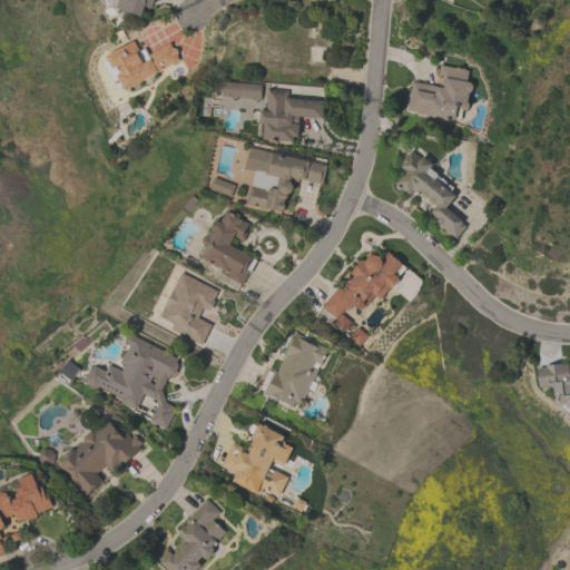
[(145,7),(150,8),(153,0),(114,0),(112,6),(114,8),(123,11),(124,11),(139,16),(141,15),(145,7)]
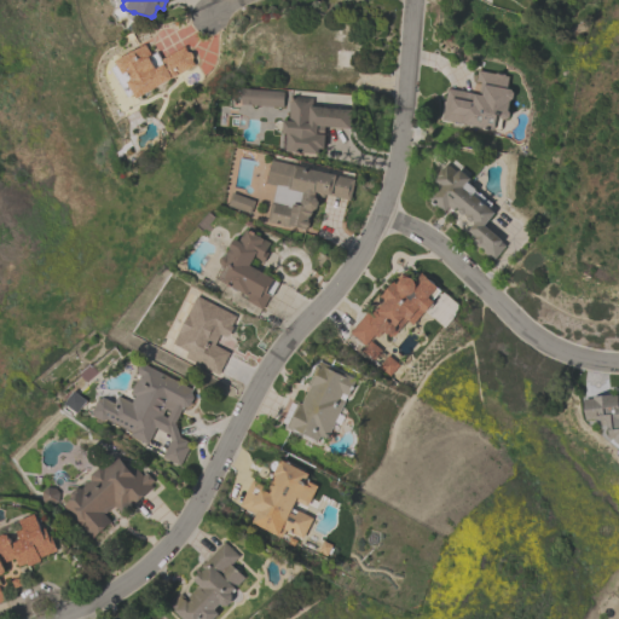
[(184,46),(161,61),(156,53),(151,56),(145,45),(115,62),(117,65),(111,69),(128,97),(133,94),(137,99),(172,79),(172,77),(185,69),(187,70),(194,67),(194,64),(191,61),(194,56),(191,53),(187,52),(184,46)]
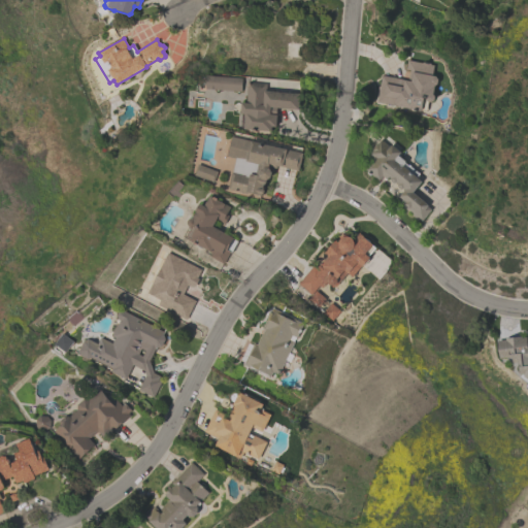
[(382,75),(408,81),(410,73),(405,72),(408,60),(423,63),(423,62),(425,63),(426,62),(429,63),(429,64),(431,64),(431,65),(434,66),(432,76),(436,77),(439,79),(438,84),(434,86),(433,94),(435,97),(434,101),(431,102),(428,102),(426,111),(422,110),(421,111),(376,101),(382,75)]
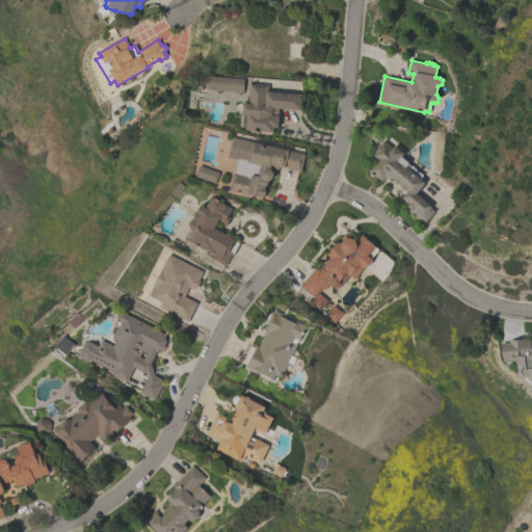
[(208,76),(244,79),(243,92),(207,89),(208,76)]
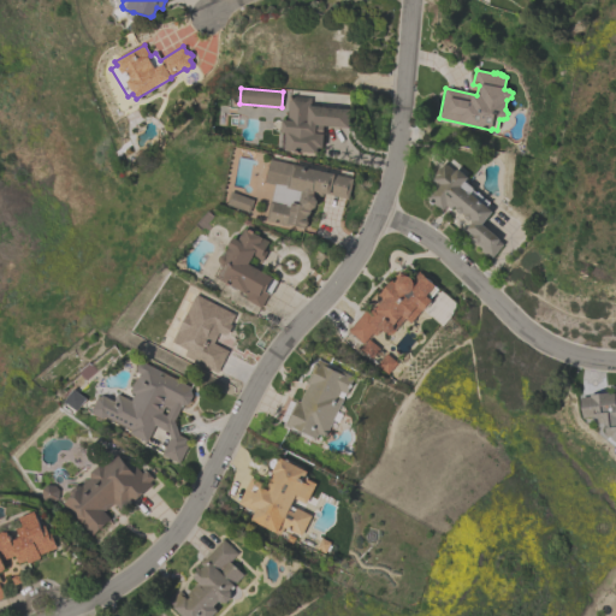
[(318,153),(318,148),(323,148),(324,135),(315,134),(317,131),(323,132),(324,126),(349,129),(350,111),(312,106),(312,99),(290,98),(286,120),(282,120),(280,134),(283,134),(282,148),(285,149),(285,152),(318,153)]
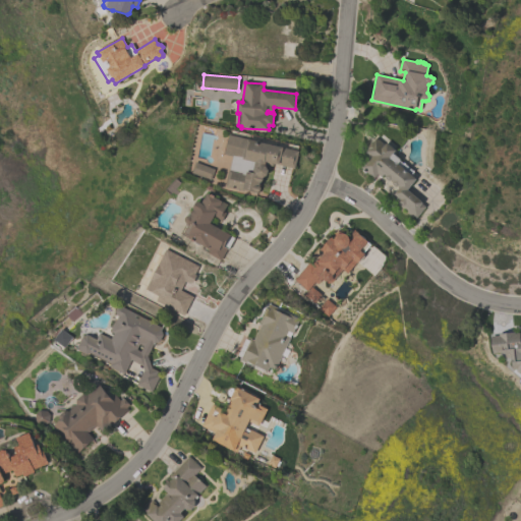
[(266,164),(266,167),(269,172),(268,176),(264,178),(261,191),(258,192),(257,194),(225,186),(228,170),(229,170),(232,157),(224,155),(229,135),(298,152),(295,169),(274,164),(274,166),(266,164)]
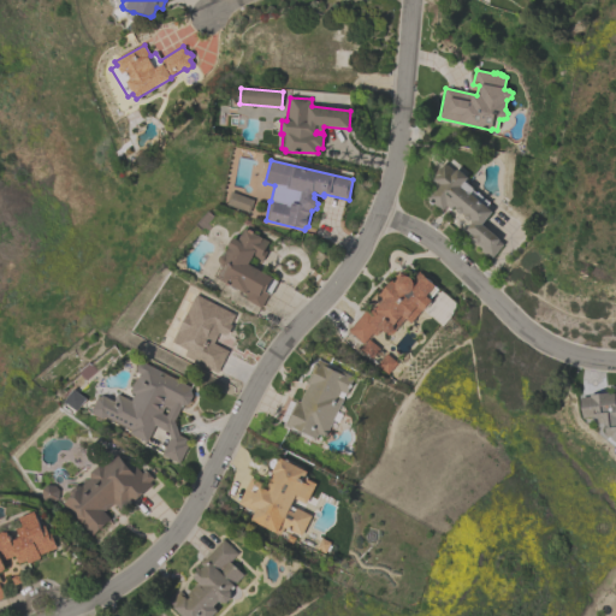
[(492,213),(481,224),(499,241),(504,246),(492,259),(475,243),(477,243),(472,240),(474,237),(466,230),(472,223),(469,220),(469,221),(463,217),(465,215),(461,213),(461,214),(455,209),(456,208),(454,206),(451,209),(446,206),(442,211),(426,197),(432,190),(426,185),(434,175),(433,175),(439,167),(440,169),(444,164),(446,166),(446,165),(455,172),(457,170),(468,179),(466,182),(473,189),(473,190),(477,194),(478,193),(490,203),(486,207),(492,213)]
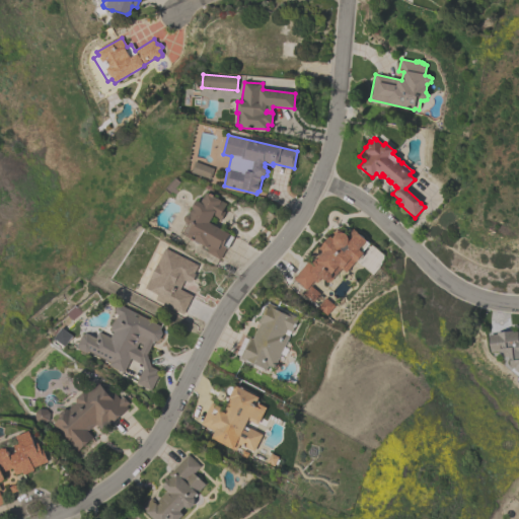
[(191,172),(195,161),(213,168),(209,179),(191,172)]
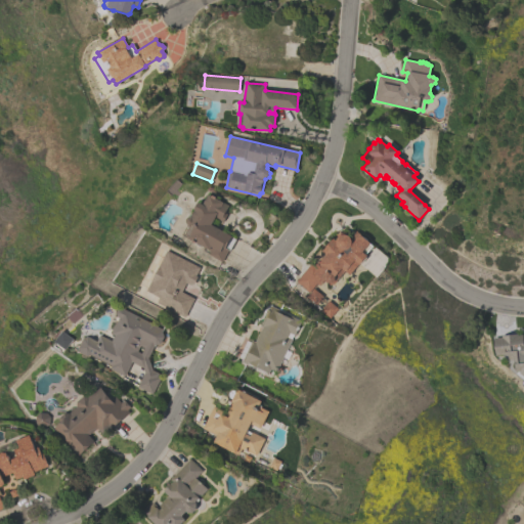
[(236,239),(229,251),(228,250),(221,262),(209,254),(210,252),(188,239),(188,238),(183,234),(188,226),(186,224),(185,221),(187,218),(190,217),(194,211),(193,210),(198,204),(200,203),(203,205),(209,194),(229,207),(225,213),(227,215),(223,222),(215,218),(211,225),(236,239)]
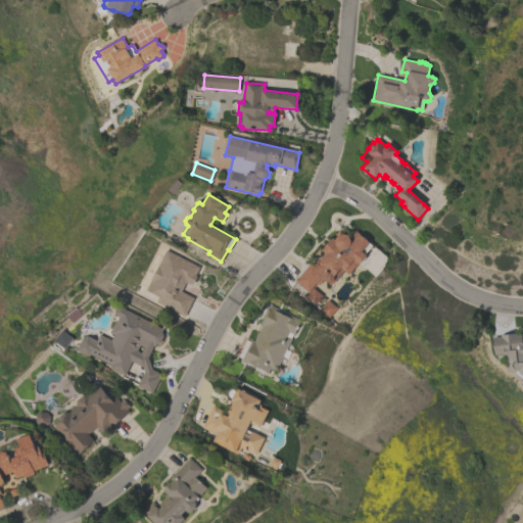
[(349,275),(343,271),(332,284),(327,284),(322,280),(319,285),(316,283),(308,292),(295,281),(312,263),(315,265),(325,253),(321,251),(332,238),(336,240),(338,237),(340,236),(343,235),(345,235),(347,236),(349,238),(355,231),(373,246),(366,254),(367,256),(360,266),(359,265),(349,275)]
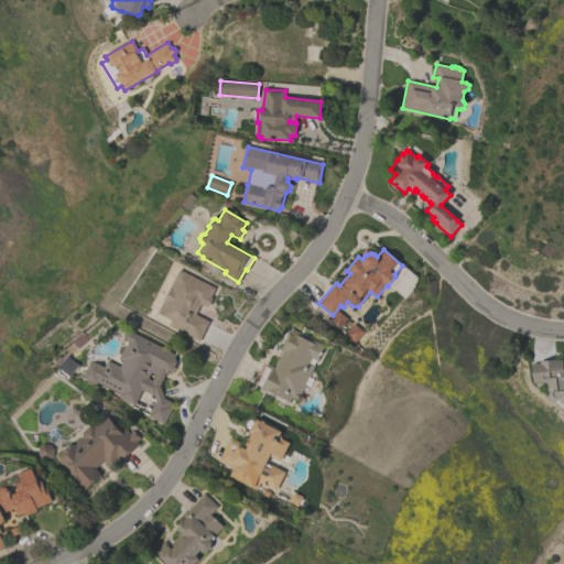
[(198,343),(167,326),(171,321),(156,313),(180,269),(216,288),(212,296),(213,297),(208,307),(207,306),(206,308),(201,306),(196,314),(210,321),(198,343)]
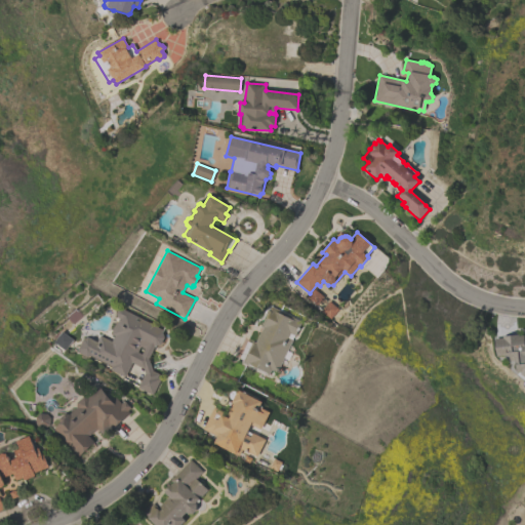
[(314,289),(324,297),(317,306),(307,297),(314,289)]
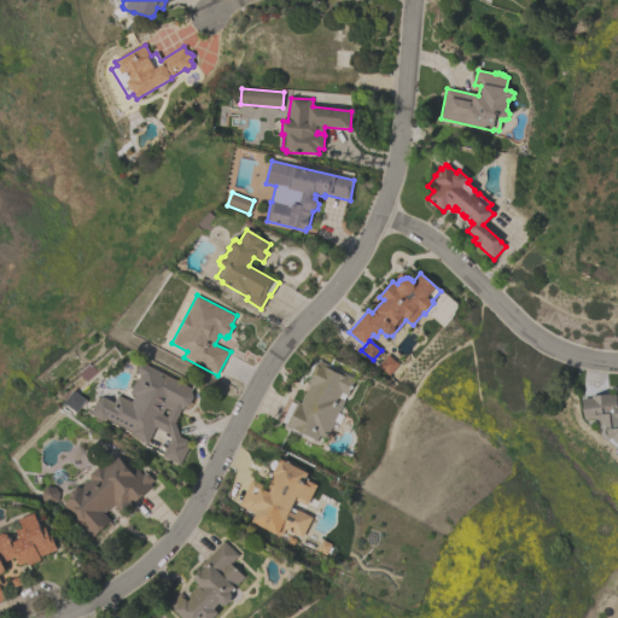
[(378,366),(388,355),(398,363),(389,375),(378,366)]
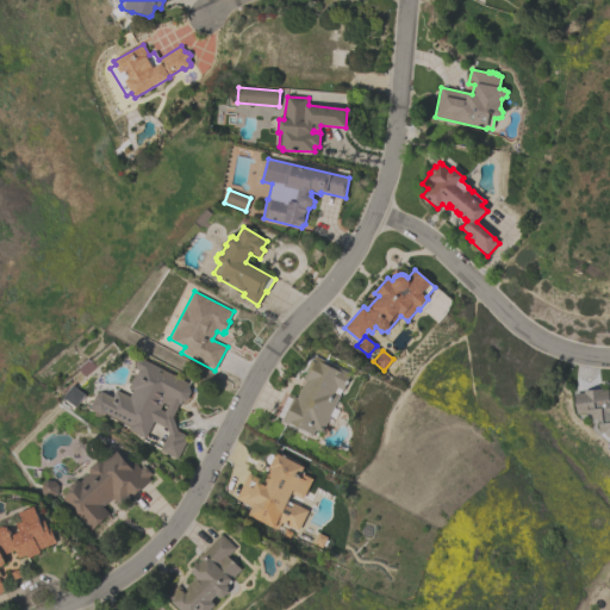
[(280,423),(293,397),(297,398),(304,383),(303,381),(315,356),(350,374),(334,408),(340,410),(335,418),(330,416),(317,441),(280,423)]
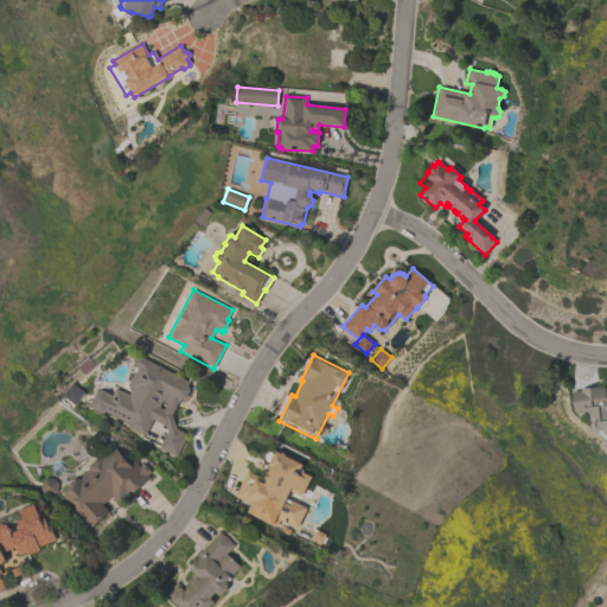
[(158,447),(166,432),(166,426),(152,420),(144,434),(128,427),(129,423),(104,411),(100,413),(93,408),(89,404),(96,391),(101,391),(112,396),(115,389),(129,395),(133,388),(129,385),(129,381),(132,377),(135,374),(139,369),(135,366),(134,363),(136,358),(141,357),(189,382),(187,384),(189,385),(190,390),(186,398),(181,400),(179,400),(172,415),(177,429),(184,433),(181,436),(185,439),(176,457),(158,447)]
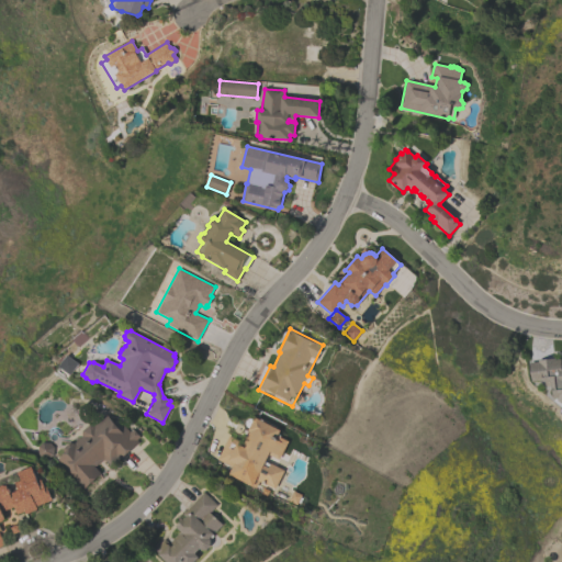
[(69,375),(58,367),(67,356),(78,364),(69,375)]
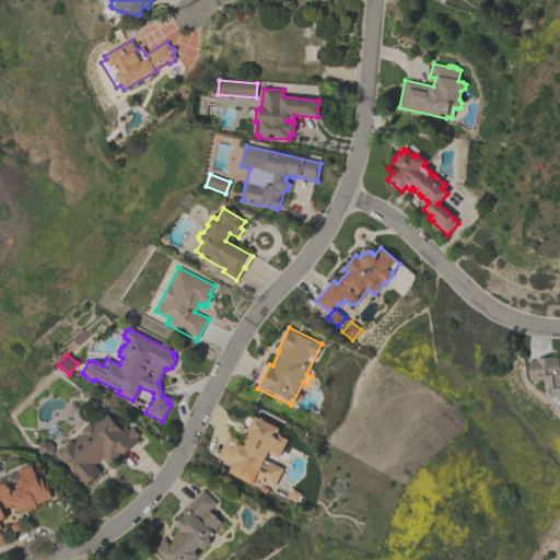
[(528,362),(536,362),(536,360),(553,358),(553,359),(559,359),(559,365),(559,404),(556,400),(556,398),(551,399),(550,385),(545,386),(544,380),(531,381),(528,362)]
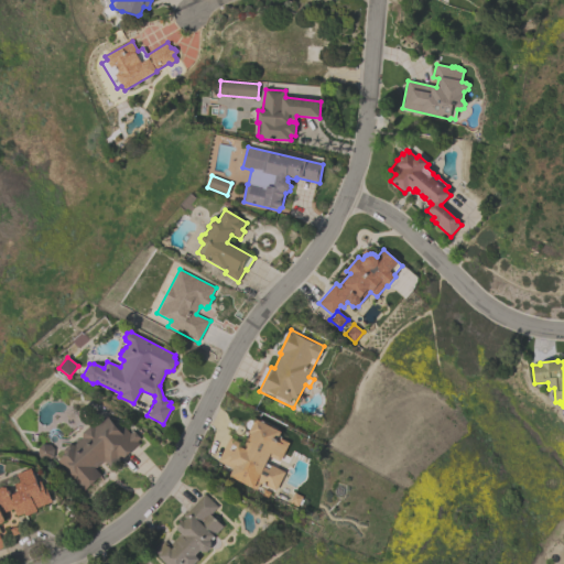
[(83,489),(73,476),(71,478),(57,461),(64,455),(63,453),(64,449),(68,444),(74,445),(82,436),(83,431),(89,425),(95,425),(111,413),(130,433),(133,431),(141,438),(138,442),(140,444),(132,453),(127,457),(117,462),(109,467),(104,461),(96,467),(101,474),(96,480),(89,486),(83,489)]
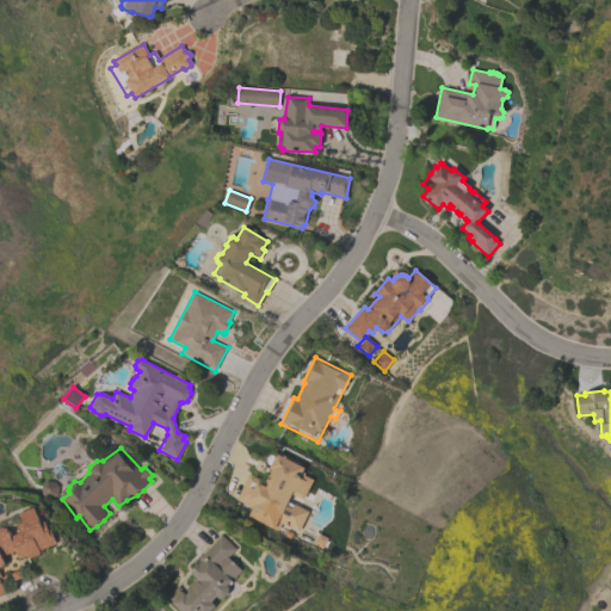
[(235,499),(248,473),(269,482),(271,476),(269,475),(272,469),(270,468),(272,466),(269,464),(267,462),(269,458),(271,456),(273,455),(276,456),(277,454),(306,468),(303,473),(306,474),(304,476),(313,480),(302,500),(291,495),(289,501),(294,505),(294,504),(309,511),(298,531),(292,529),(291,531),(279,525),(277,531),(247,516),(252,507),(235,499)]
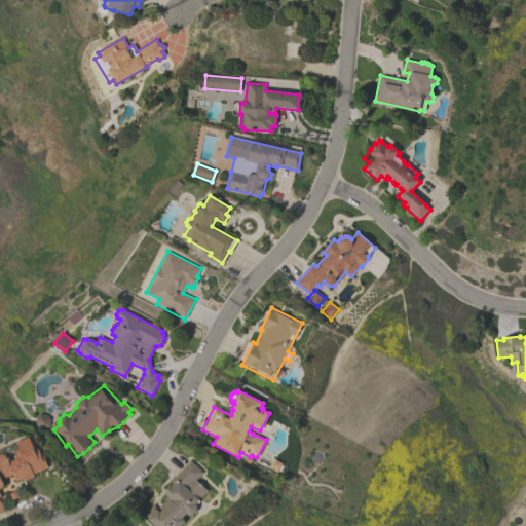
[(45,429),(50,425),(50,419),(46,414),(40,414),(35,418),(35,424),(39,428),(45,429)]
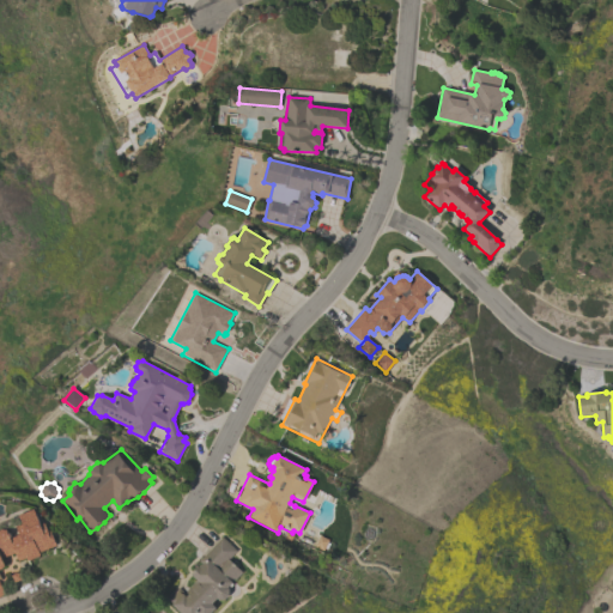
[(0,528),(6,527),(10,538),(20,533),(17,526),(23,523),(18,514),(34,508),(40,522),(44,520),(49,532),(50,530),(56,545),(38,552),(40,556),(28,560),(26,557),(17,560),(14,553),(1,558),(5,568),(0,569),(0,582),(5,594),(0,595),(0,528)]
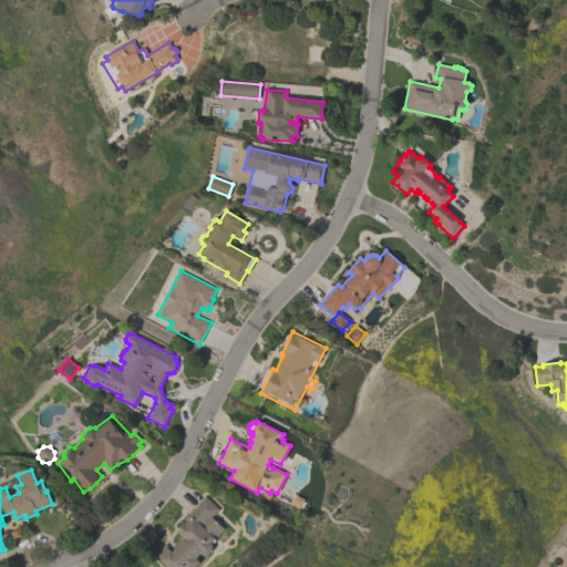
[(290,505),(296,495),(305,500),(299,509),(290,505)]
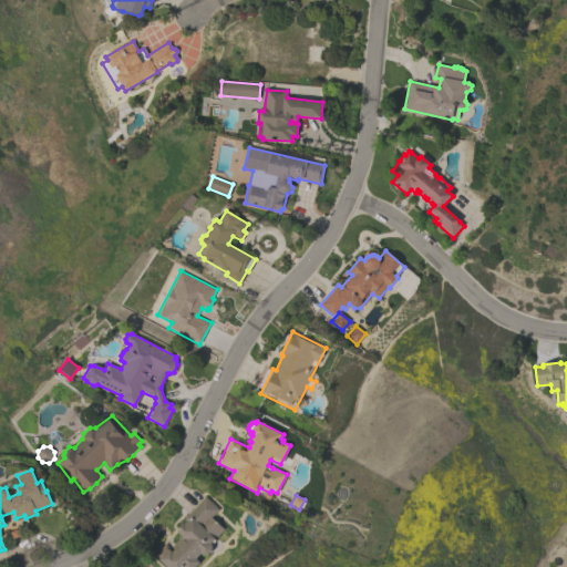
[(176,533),(185,524),(186,525),(188,522),(185,518),(206,496),(220,511),(212,518),(225,531),(210,545),(213,546),(213,553),(208,556),(204,556),(202,554),(196,559),(200,563),(196,566),(166,566),(154,555),(165,544),(169,548),(181,537),(176,533)]
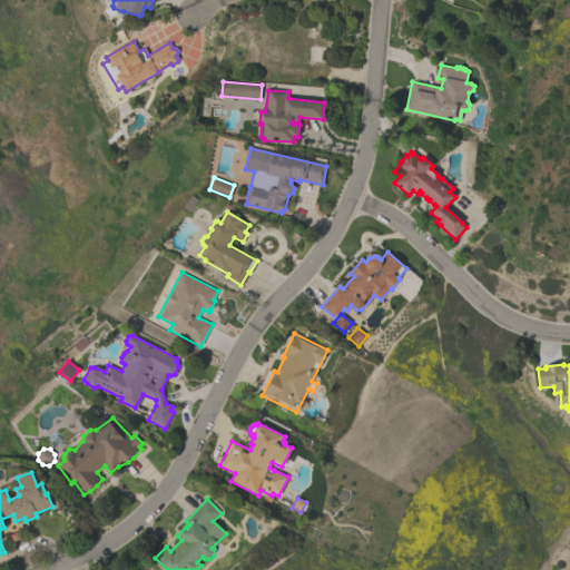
[(10,533),(18,530),(21,538),(12,541),(10,533)]
